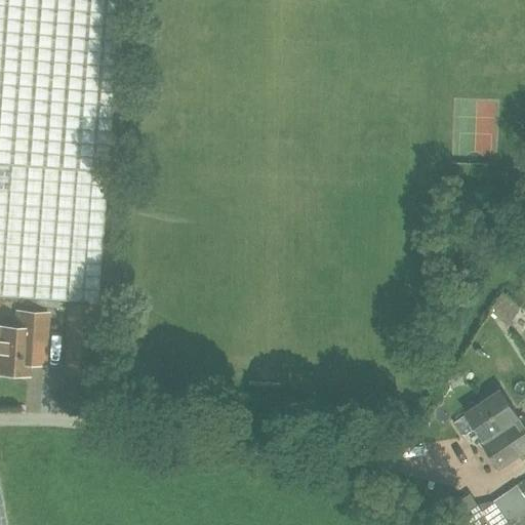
[(0,0),(0,296),(21,298),(21,306),(57,309),(58,301),(97,304),(107,172),(108,172),(119,0),(0,0)]
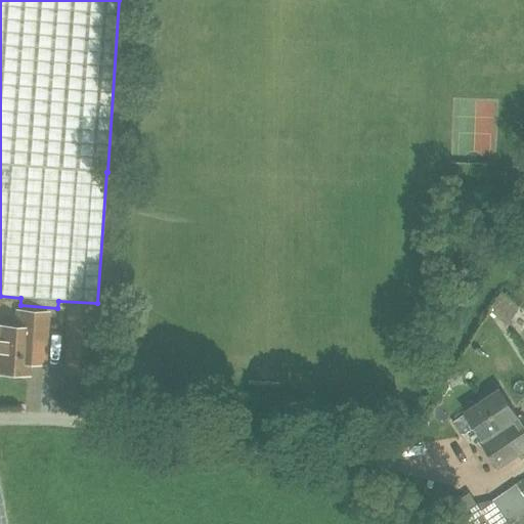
[(488,311),(508,323),(521,304),(501,291),(488,311)]
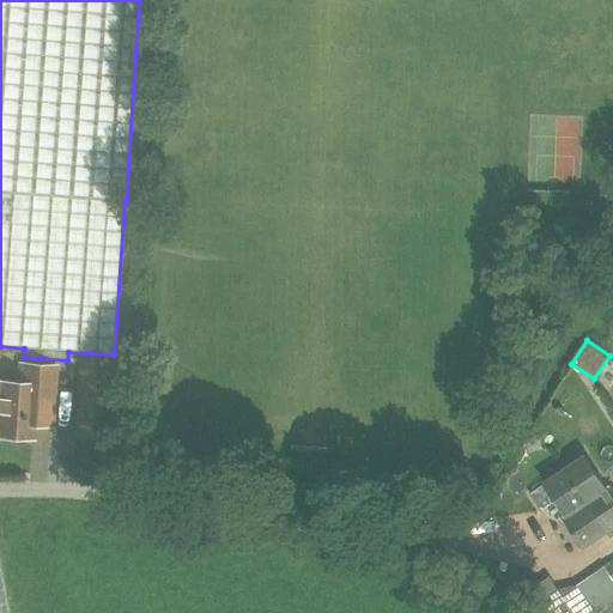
[(0,435),(31,437),(32,424),(50,425),(52,405),(53,398),(54,366),(20,365),(19,384),(0,382),(0,435)]
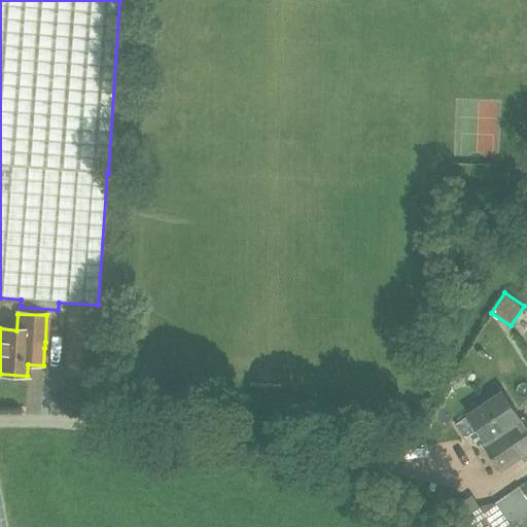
[(452,379),(454,383),(458,386),(462,385),(465,381),(464,377),(460,374),(456,375),(452,379)]
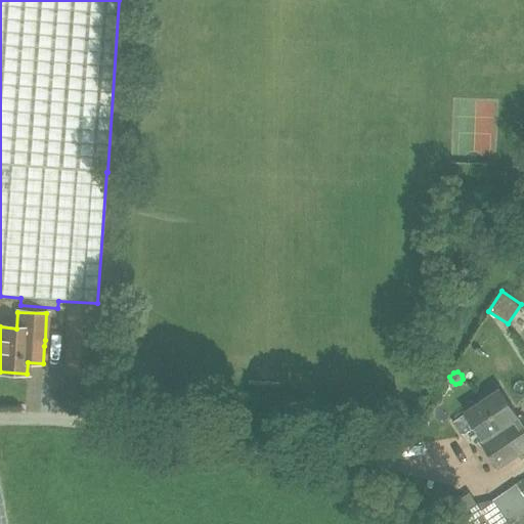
[(483,402),(519,455),(523,451),(523,419),(521,415),(518,417),(500,390),(483,402)]
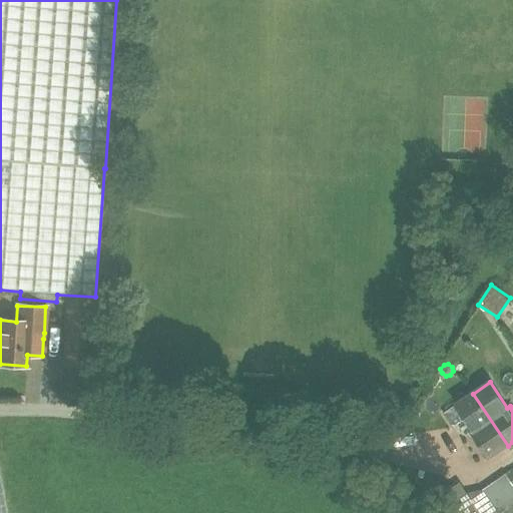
[(489,459),(508,446),(473,394),(444,413),(453,428),(466,419),(473,431),(471,432),(489,459)]
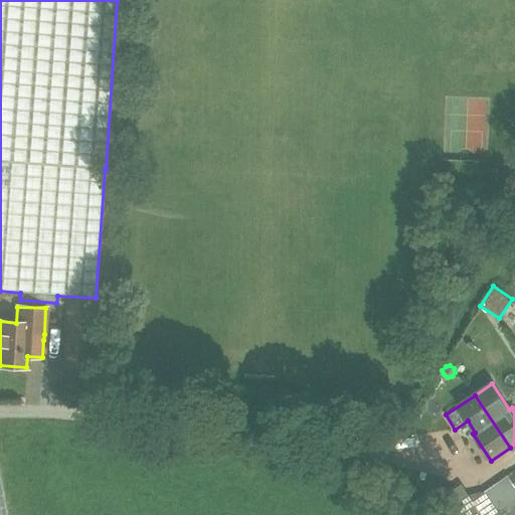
[(514,471),(485,492),(500,514),(514,505),(514,471)]
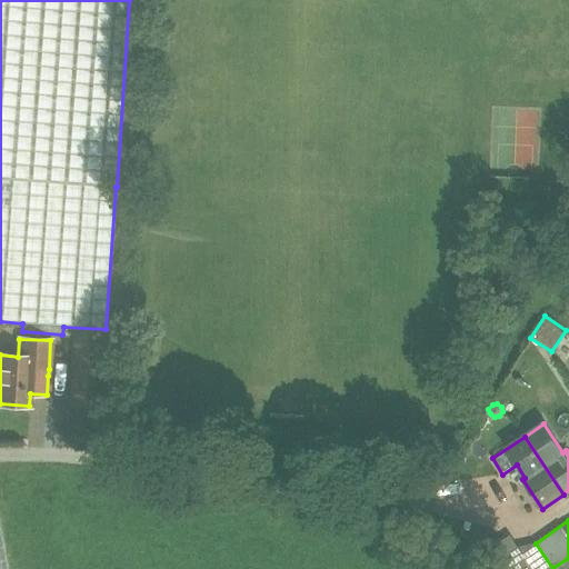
[(491,550),(499,561),(505,568),(531,568),(517,547),(509,537),(491,550)]
